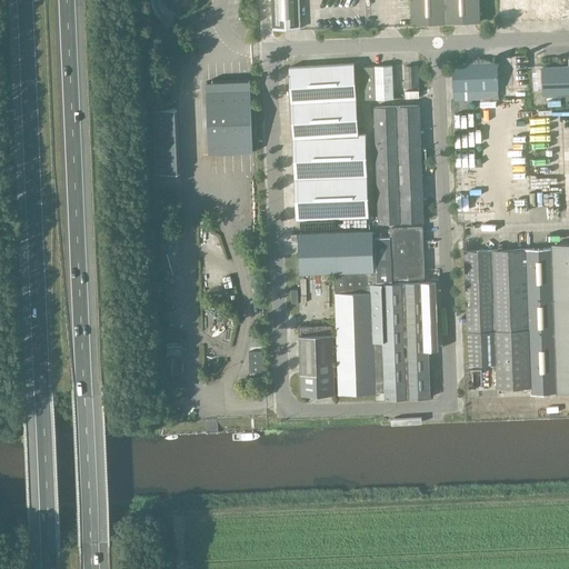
[(149,0),(150,1),(150,3),(151,6),(151,8),(152,10),(153,10),(153,12),(156,13),(156,15),(157,17),(159,18),(159,19),(161,20),(162,20),(160,22),(165,28),(169,25),(173,25),(175,25),(172,23),(175,12),(173,12),(171,11),(169,10),(168,10),(167,9),(166,7),(165,6),(163,3),(162,2),(162,1),(161,0),(149,0)]
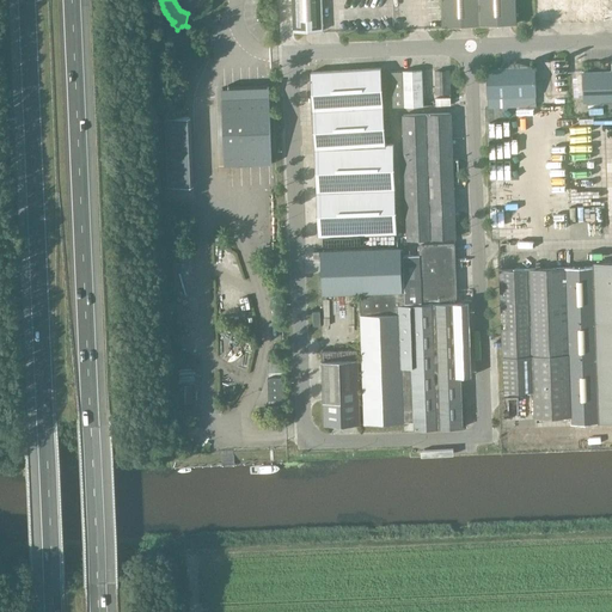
[(292,0),(293,31),(322,30),(323,30),(320,0),(292,0)]
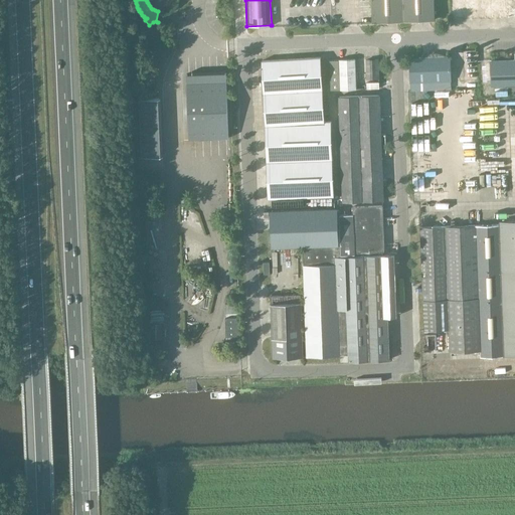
[(435,19),(434,0),(371,0),(372,22),(435,19)]
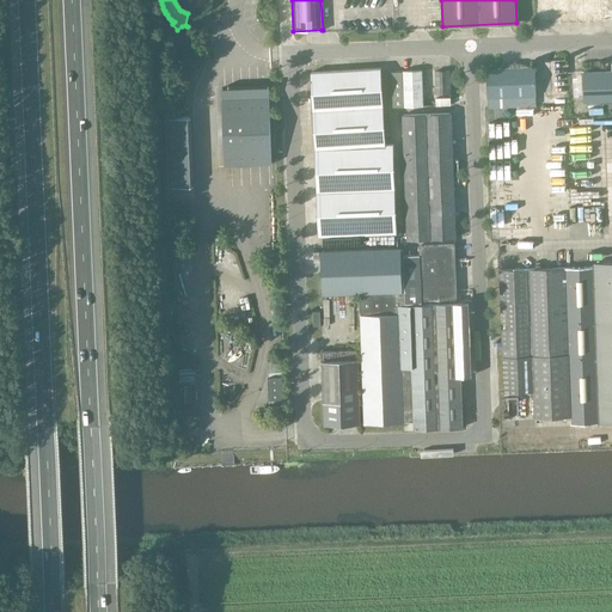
[(611,7),(592,10),(592,17),(611,16),(611,7)]
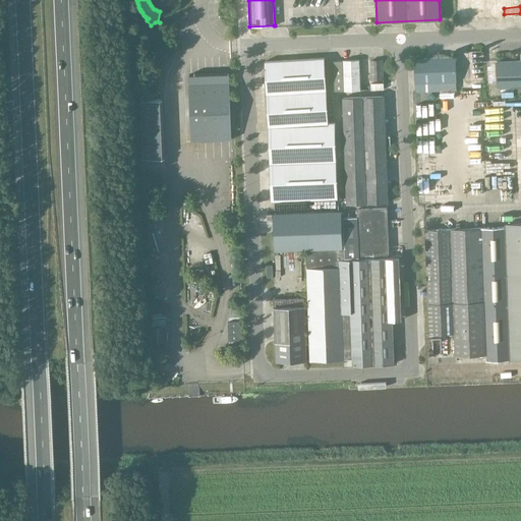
[(520,53),(520,60),(496,61),(497,87),(520,84),(520,53)]
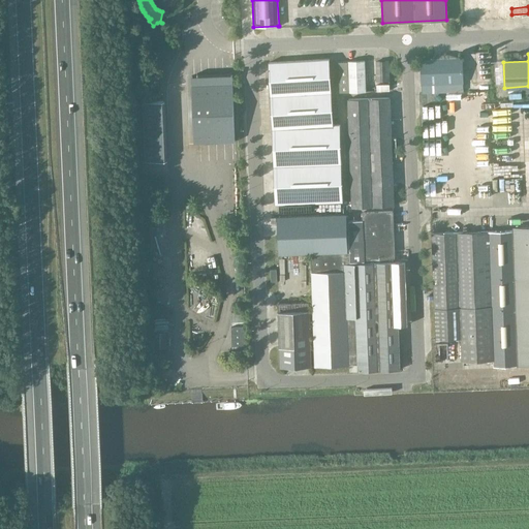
[(463,91),(463,83),(462,58),(421,60),(422,85),(422,93),(463,91)]
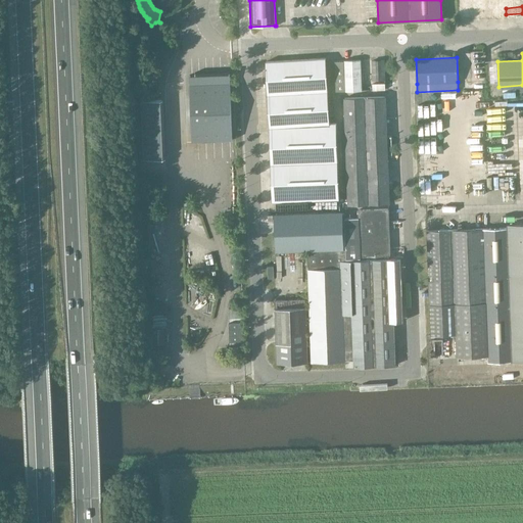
[(266,61),(273,201),(340,197),(336,122),(329,123),(325,59),(266,61)]
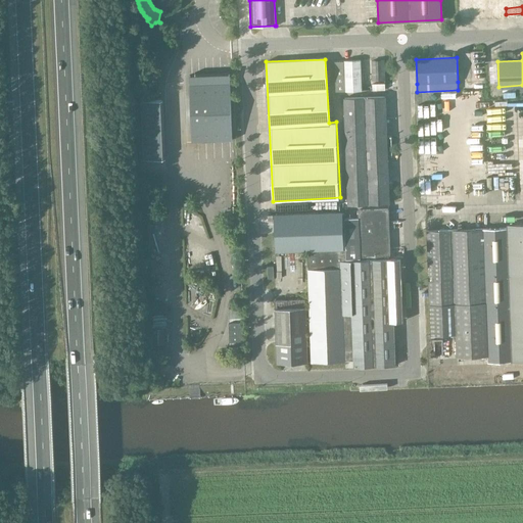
[(362,90),(361,60),(334,61),(335,91),(362,90)]
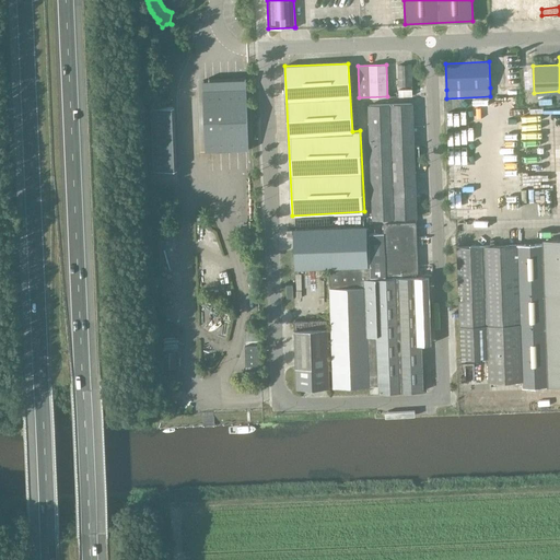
[(411,65),(398,65),(398,85),(411,85),(411,65)]
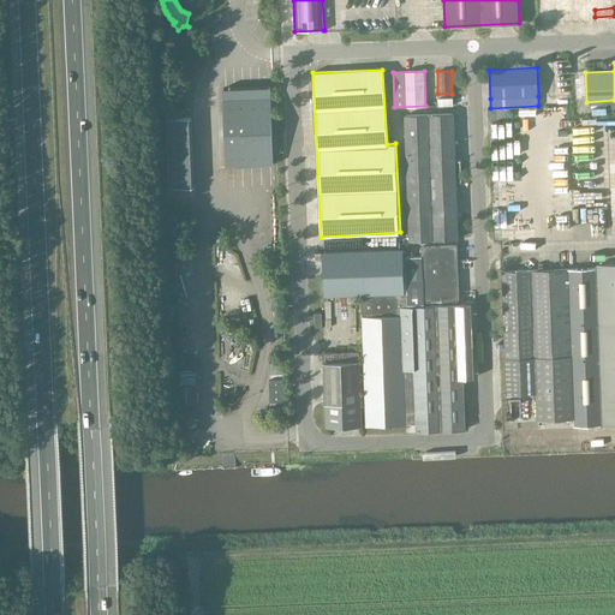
[(270,96),(222,97),(226,167),(273,165),(270,96)]
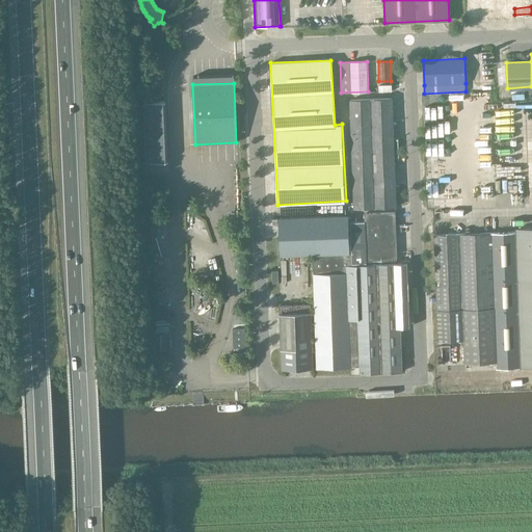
[(398,157),(397,138),(393,138),(392,98),(350,100),(354,208),(396,207),(394,157),(398,157)]
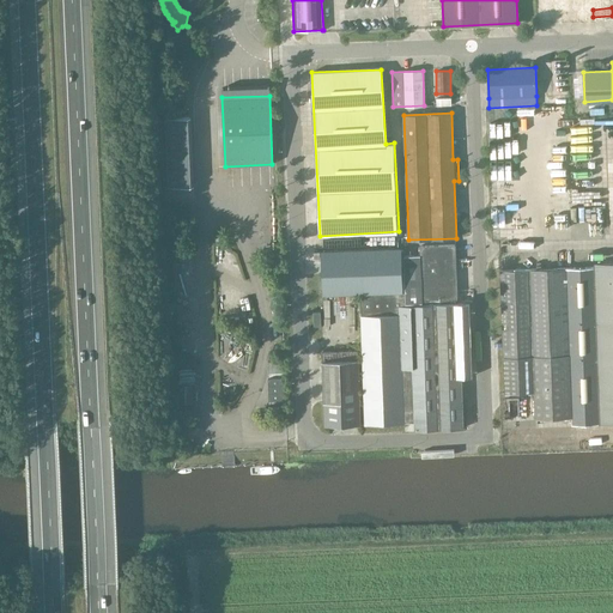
[(495,229),(511,229),(511,237),(522,238),(523,229),(511,228),(511,223),(495,222),(495,229)]
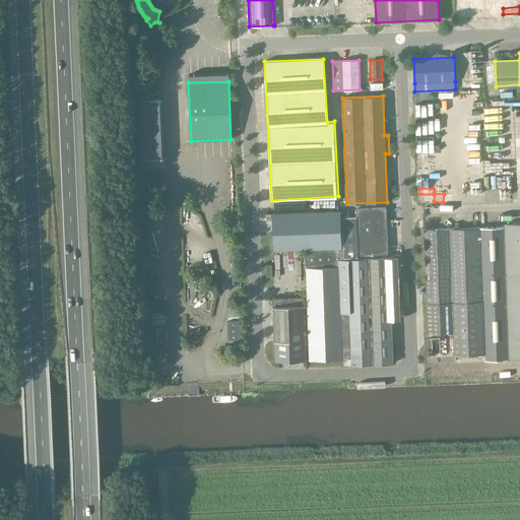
[(338,200),(276,203),(276,212),(338,210),(338,200)]
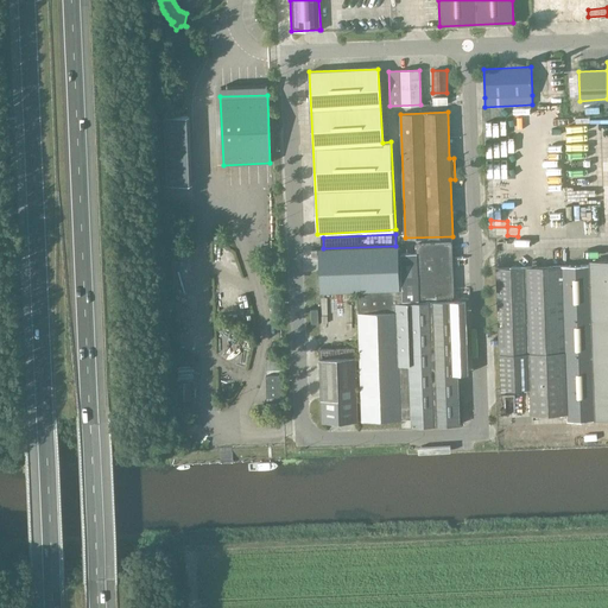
[(416,253),(399,254),(400,290),(403,290),(403,301),(418,301),(418,297),(454,296),(451,242),(416,245),(416,253)]
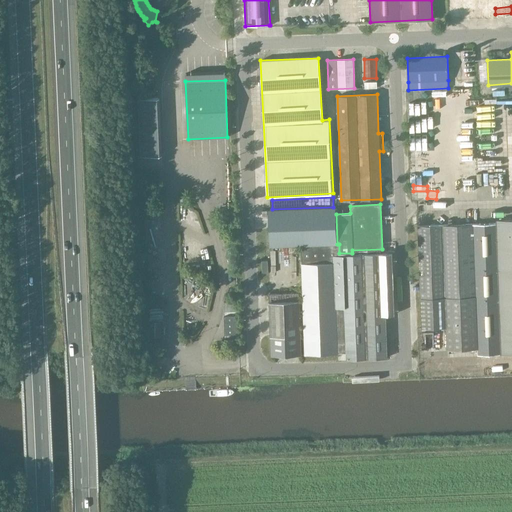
[(336,208),(268,210),(269,246),(301,245),(337,244),(336,214),(336,208)]
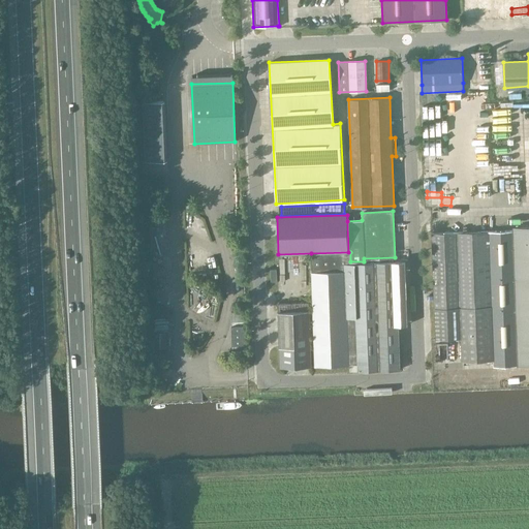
[(492,230),(497,366),(528,364),(528,226),(512,227),(512,230),(492,230)]
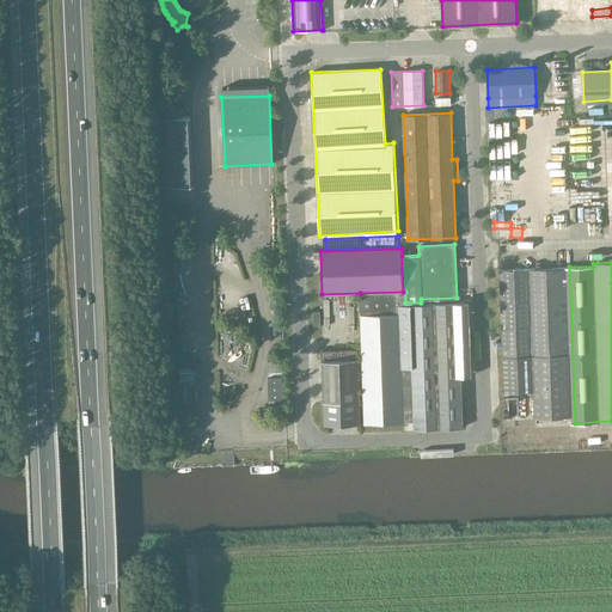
[(570,423),(575,423),(569,267),(500,270),(505,392),(533,391),(534,417),(570,416),(570,423)]
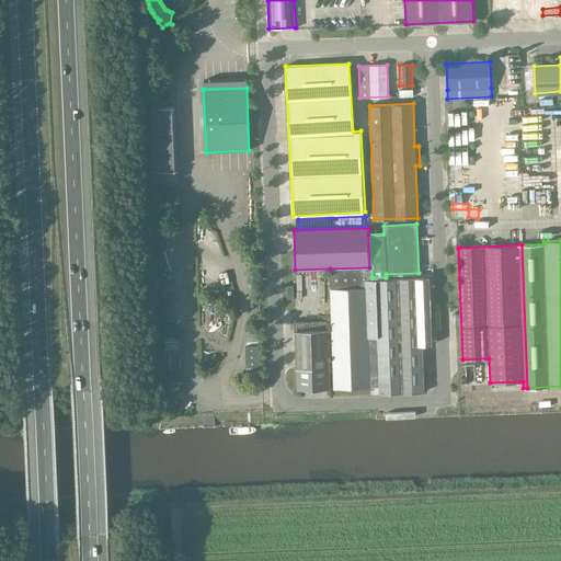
[(369,267),(330,268),(333,388),(369,387),(369,386),(379,386),(379,393),(424,392),(422,345),(432,344),(430,277),(371,279),(371,277),(371,267),(369,267)]
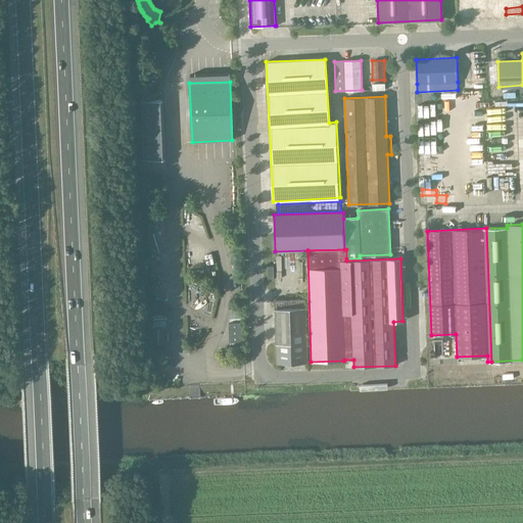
[(307,362),(306,337),(305,298),(274,299),(276,337),(277,363),(307,362)]
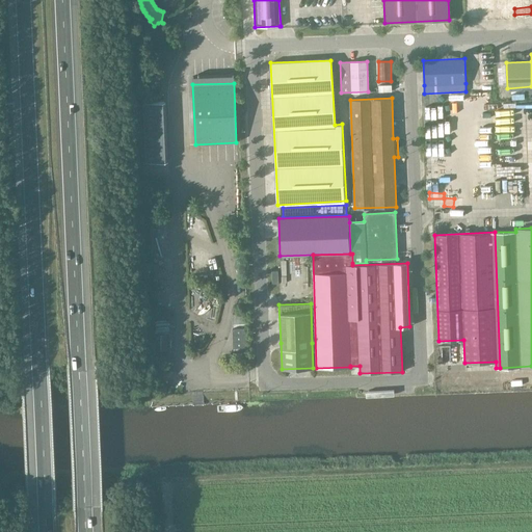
[(246,353),(245,328),(233,328),(233,348),(233,353),(246,353)]
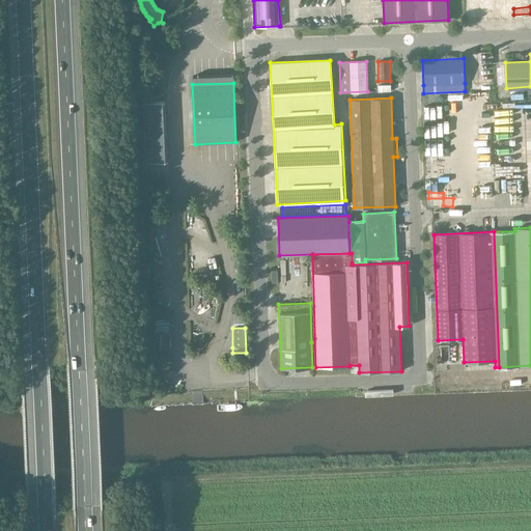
[(166,350),(166,333),(152,333),(152,350),(166,350)]
